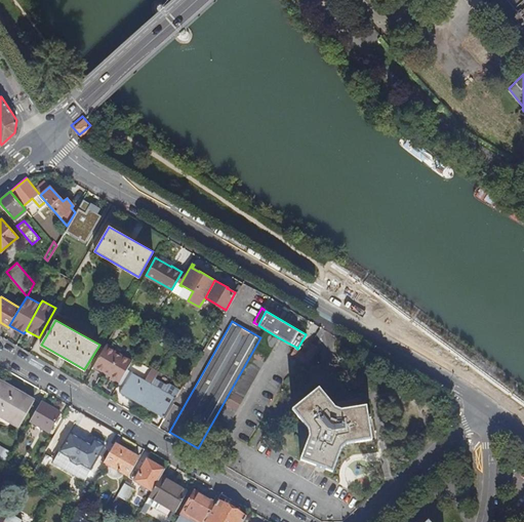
[(216,444),(278,337),(265,329),(260,337),(204,437),(216,444)]
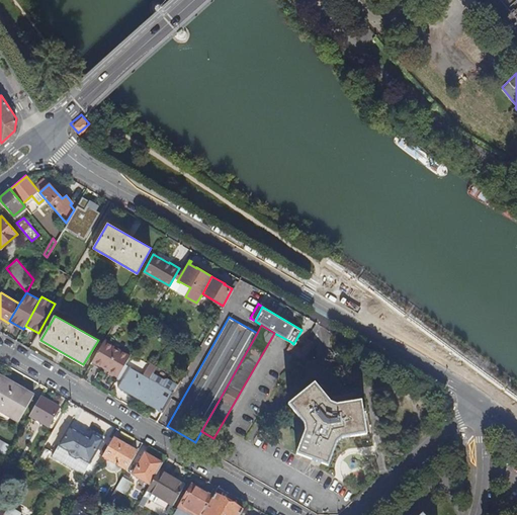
[(159,326),(155,333),(161,336),(165,330),(159,326)]
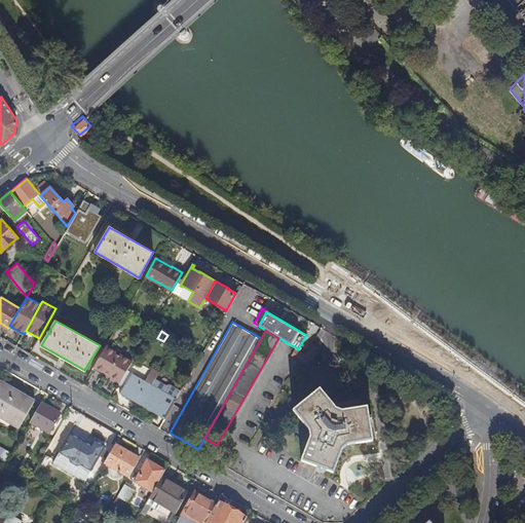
[(319,346),(312,343),(306,353),(312,358),(319,346)]
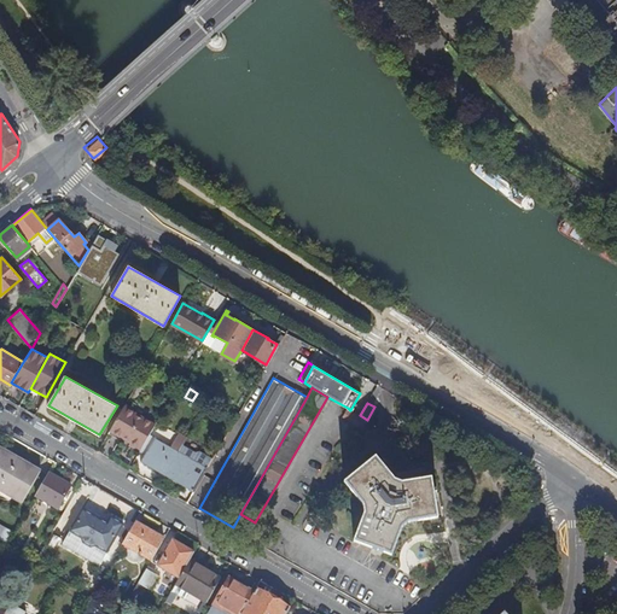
[(141,446),(156,422),(124,405),(110,428),(141,446)]
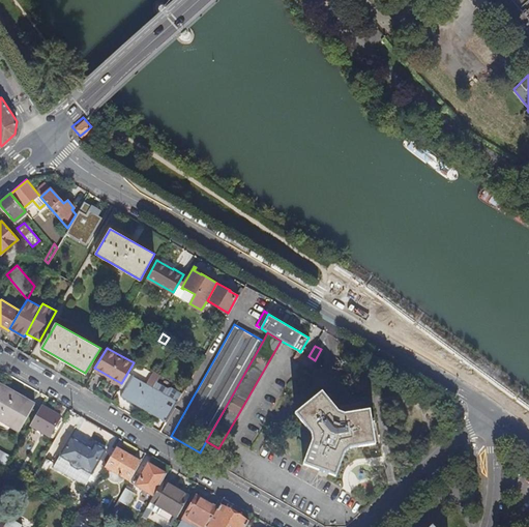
[(300,352),(298,350),(294,357),(307,366),(312,364),(315,360),(309,356),(300,352)]
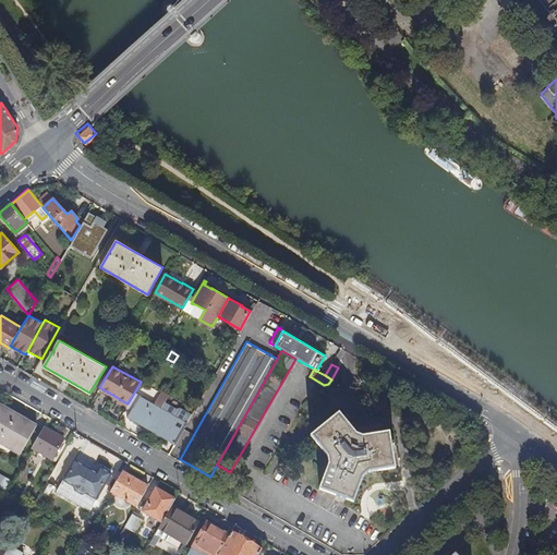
[(140,394),(126,417),(129,418),(130,414),(137,419),(137,420),(167,437),(167,436),(176,441),(191,413),(180,407),(179,406),(176,406),(176,408),(165,401),(169,395),(161,390),(154,405),(141,397),(142,395),(140,394)]
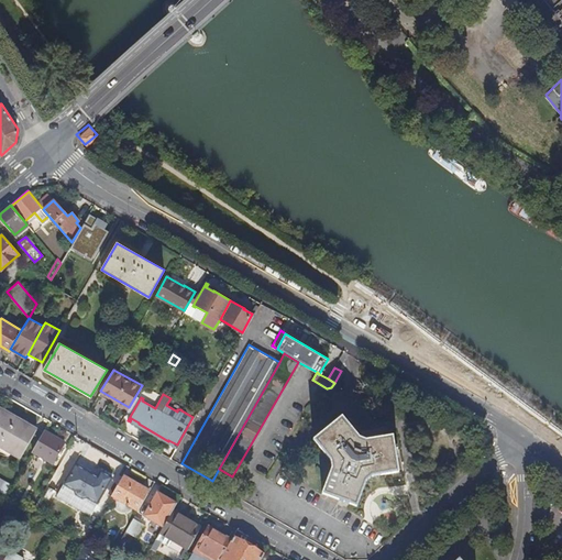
[(0,443),(20,456),(36,427),(0,406),(0,443)]
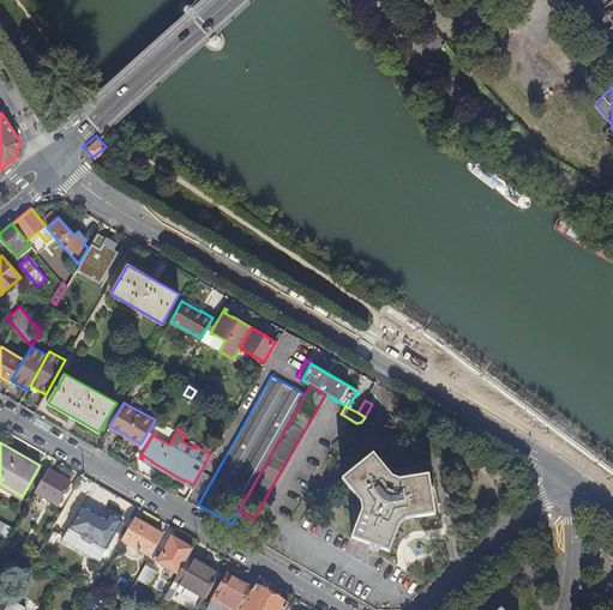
[(436,513),(430,472),(401,478),(392,475),(373,452),(342,478),(361,500),(364,508),(353,537),(390,550),(400,523),(406,518),(436,513)]
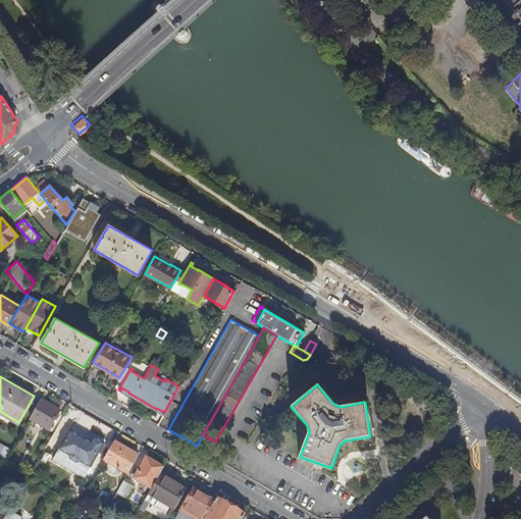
[(41,397),(30,416),(48,427),(59,408),(41,397)]
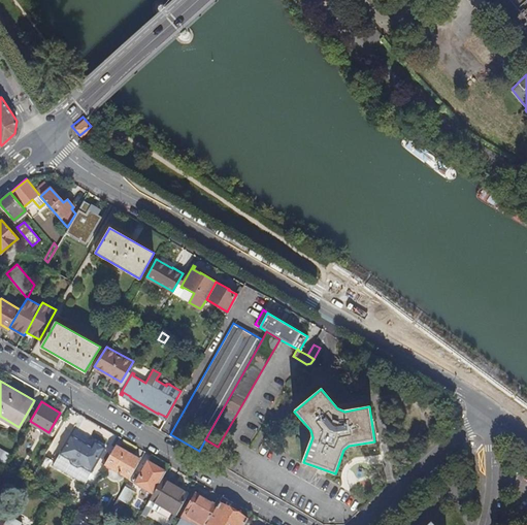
[(72,462),(84,440),(70,433),(60,452),(70,457),(70,461),(72,462)]
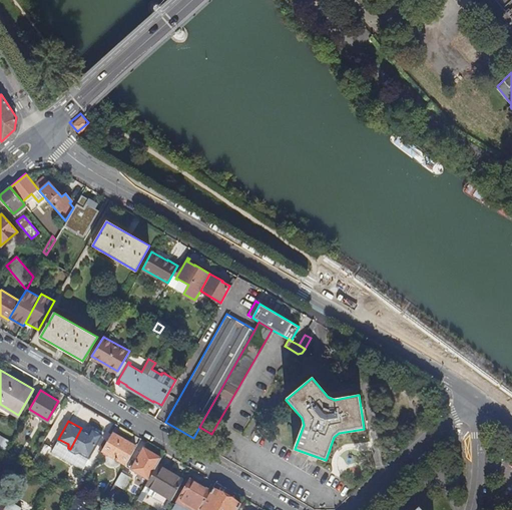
[(89,433),(88,434),(83,431),(84,430),(81,428),(70,449),(75,452),(78,450),(88,456),(102,433),(92,427),(89,433)]
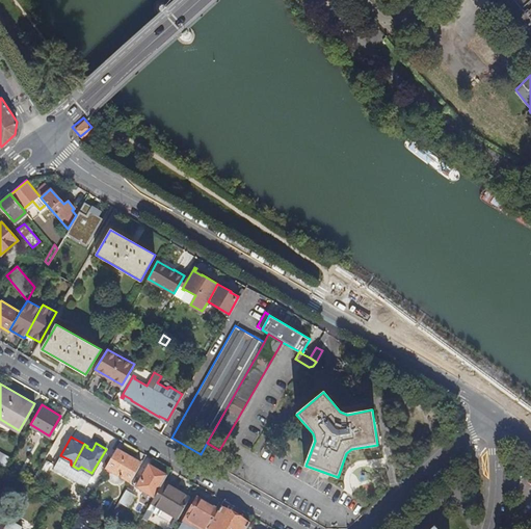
[(128,484),(140,461),(116,448),(103,470),(128,484)]
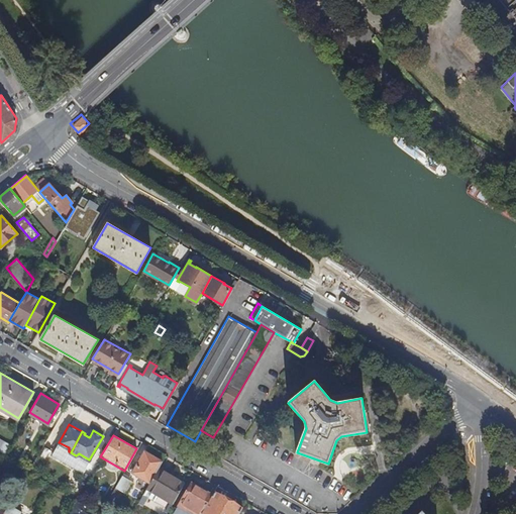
[(0,454),(3,456),(11,443),(0,437),(0,454)]
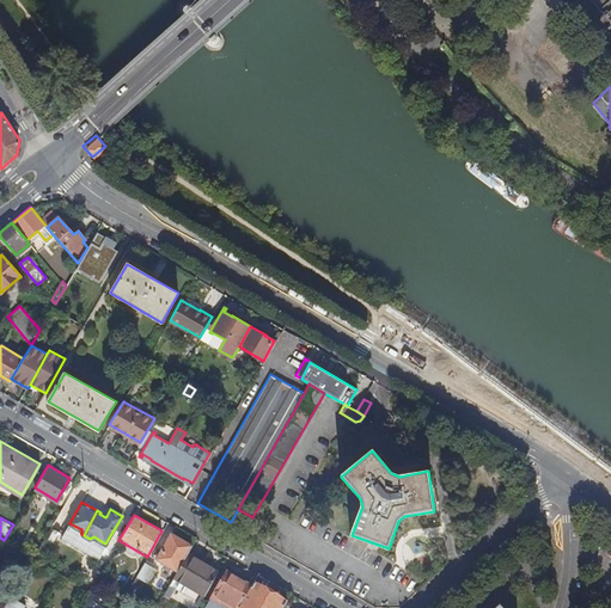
[(187,553),(191,545),(171,533),(158,558),(178,569),(187,553)]
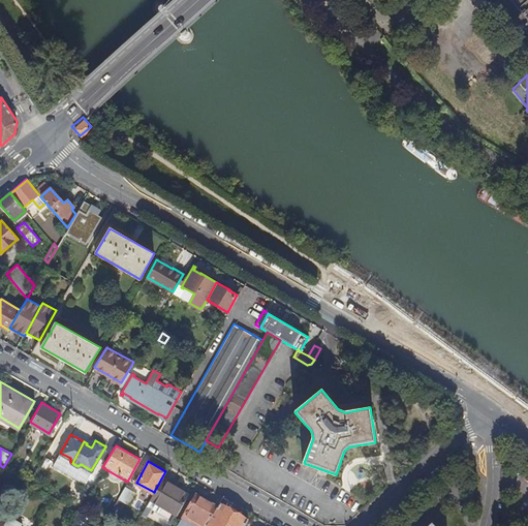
[(177,487),(176,488),(161,478),(154,492),(150,498),(177,514),(189,493),(177,487)]
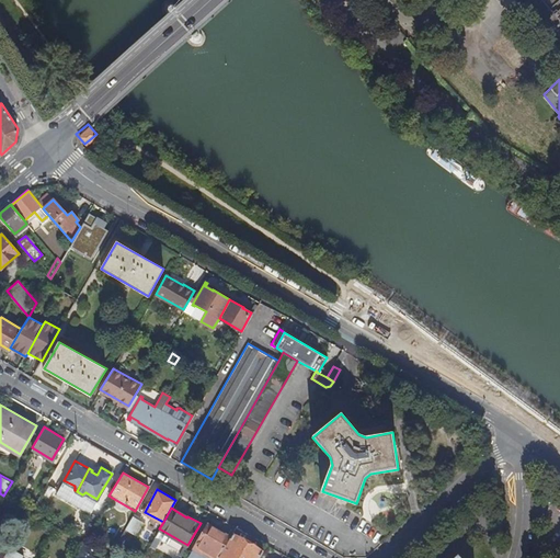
[(144,521),(133,514),(125,527),(136,533),(144,521)]
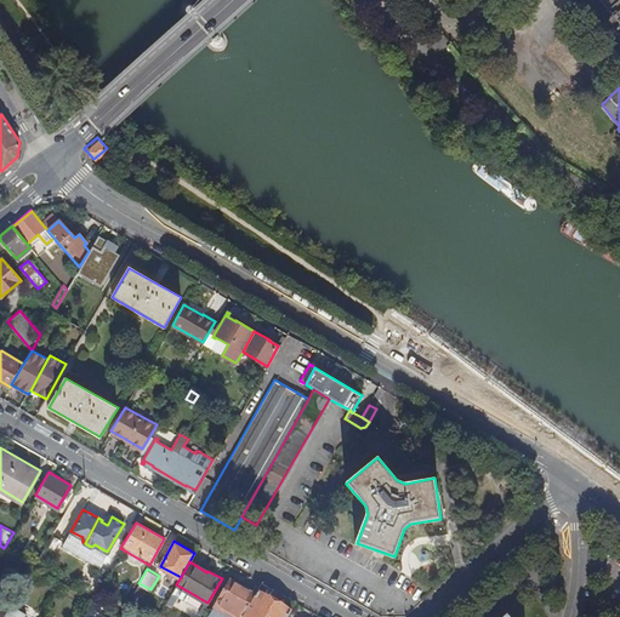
[(260,586),(256,583),(252,589),(231,577),(214,606),(232,616),(240,616),(257,589),(260,586)]
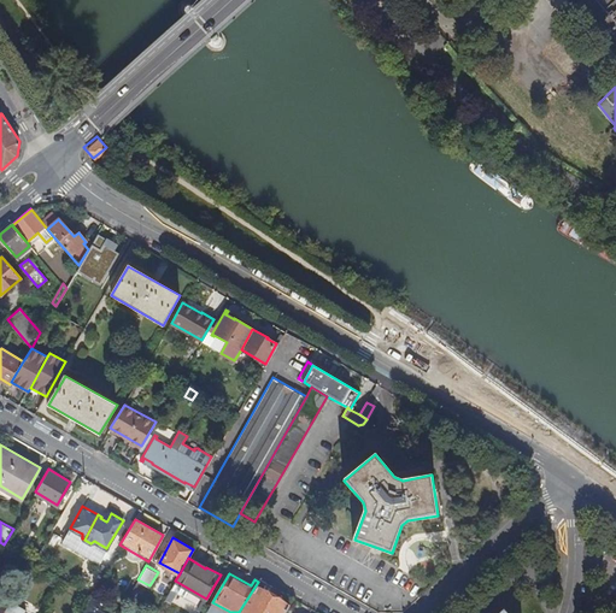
[(197,599),(204,603),(206,599),(175,581),(171,589),(195,602),(197,599)]
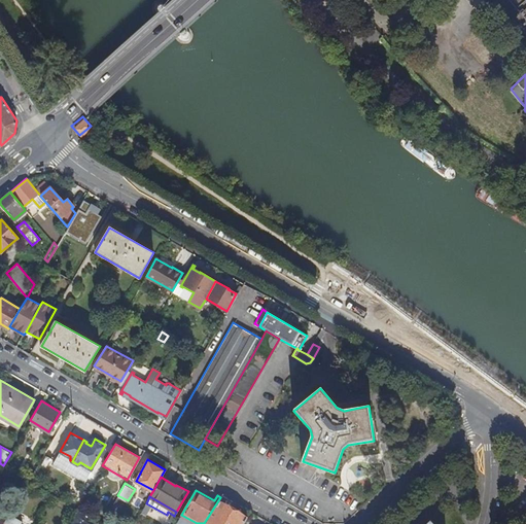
[(247,517),(218,500),(204,523),(243,523),(245,522),(247,517)]
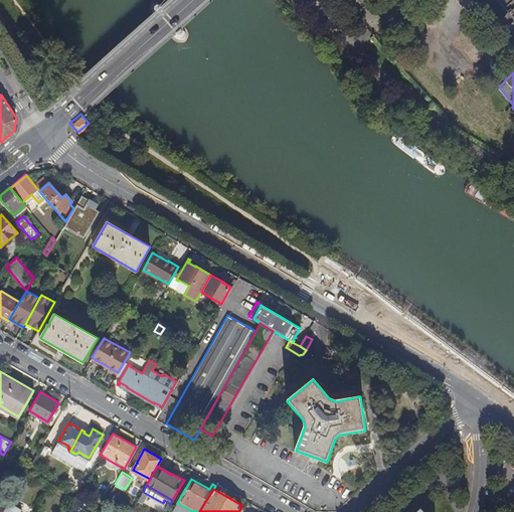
[(75,497),(66,511),(87,511),(79,508),(83,502),(75,497)]
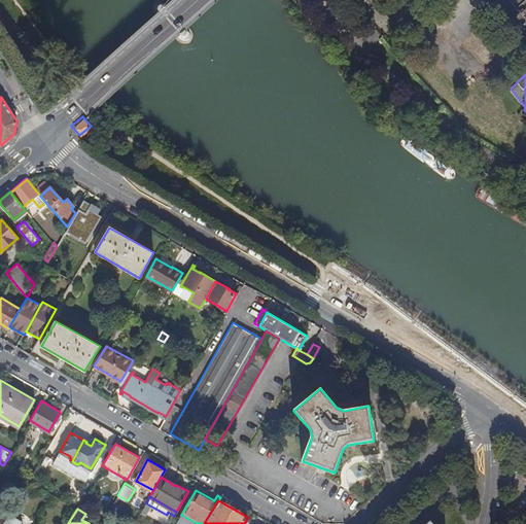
[(20,523),(22,521),(9,514),(4,522),(2,523),(20,523)]
